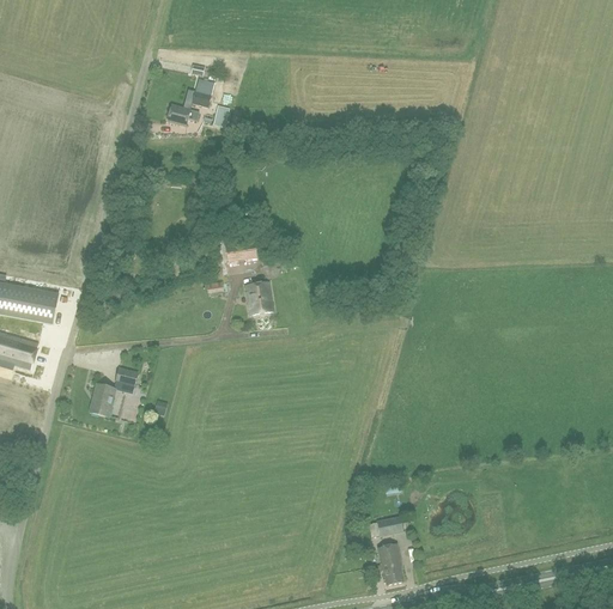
[(202,74),(205,66),(193,64),(192,71),(202,74)]
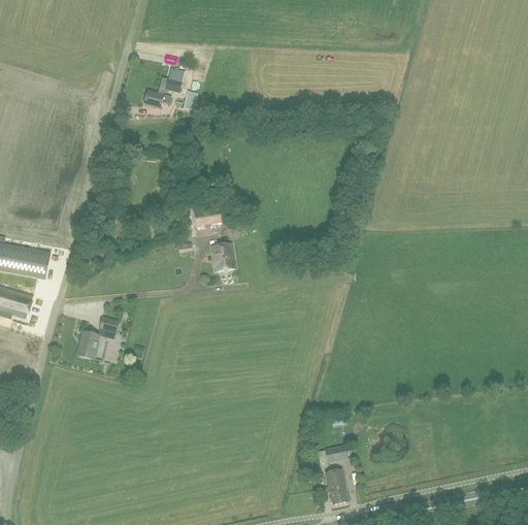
[(179,91),(184,75),(169,72),(165,88),(179,91)]
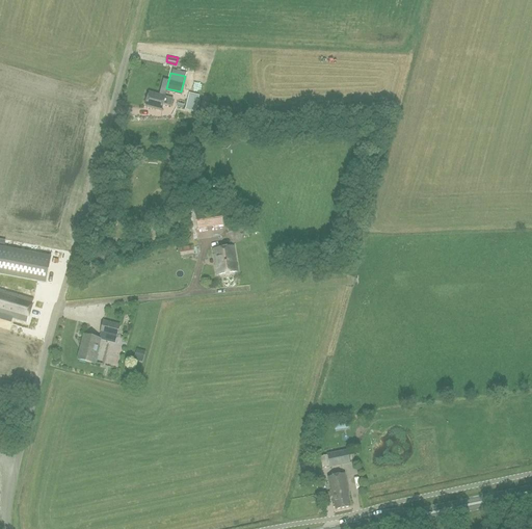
[(171,103),(173,97),(165,95),(165,94),(149,90),(145,104),(162,108),(163,102),(171,103)]
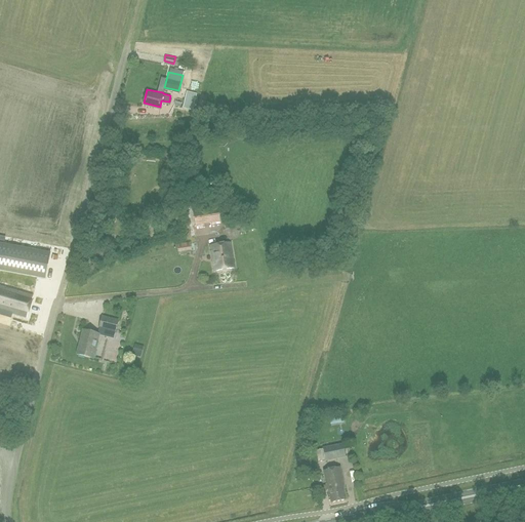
[(195,101),(196,94),(184,91),(183,97),(195,101)]
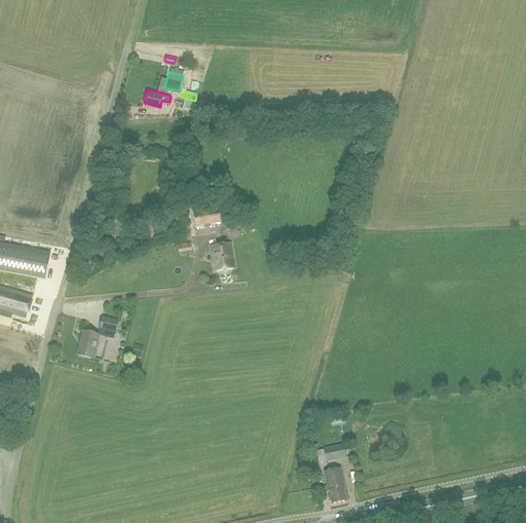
[(195,224),(220,220),(218,207),(193,211),(195,224)]
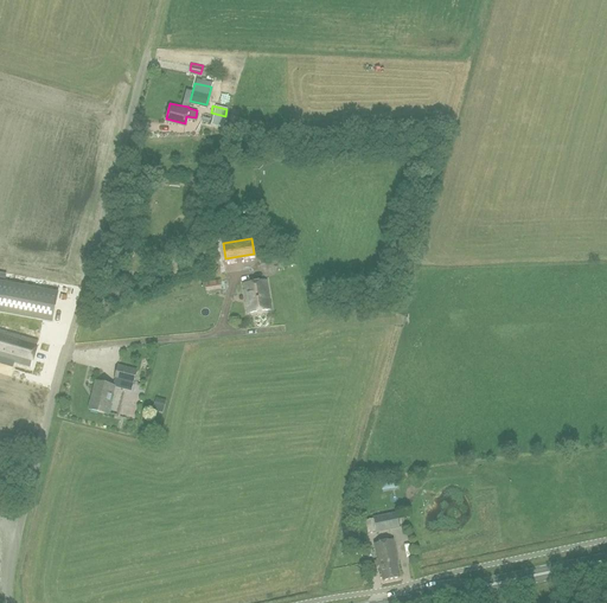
[(204,280),(205,282),(206,289),(222,288),(219,277),(204,280)]
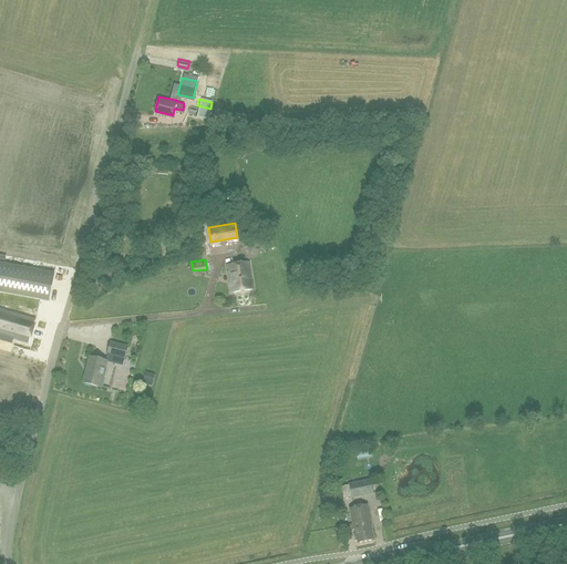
[(232,290),(253,287),(248,259),(227,263),(232,290)]
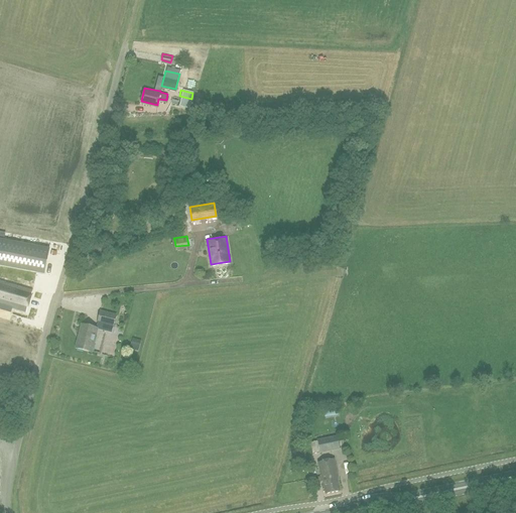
[(0,263),(44,272),(49,246),(0,237),(0,263)]
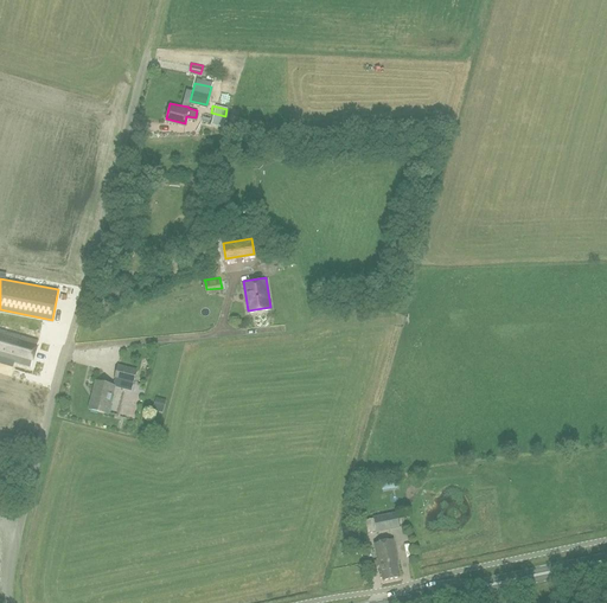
[(0,354),(31,364),(38,339),(0,326),(0,354)]
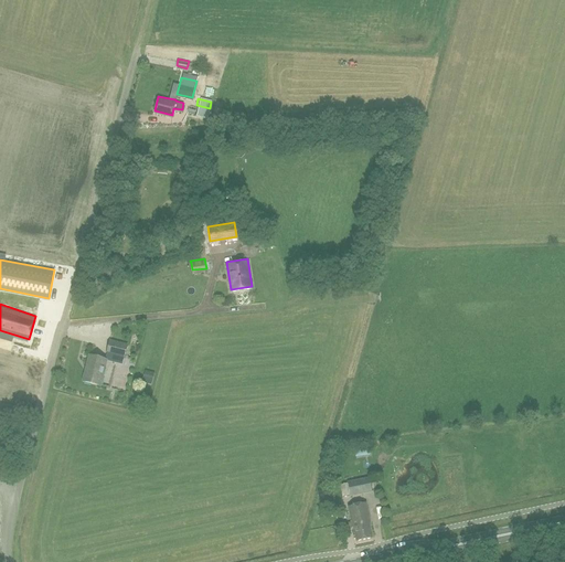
[(124,356),(127,342),(110,338),(107,351),(124,356)]
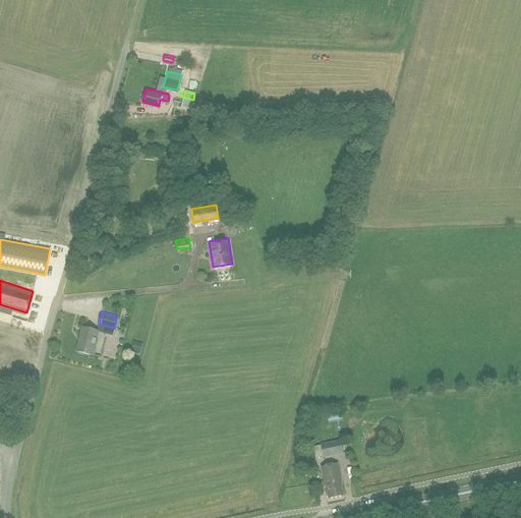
[(93,353),(98,330),(97,329),(82,326),(76,349),(93,353)]
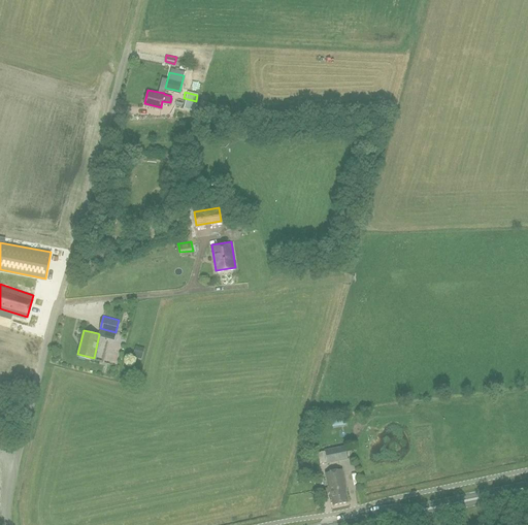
[(327,461),(348,457),(344,444),(325,449),(327,461)]
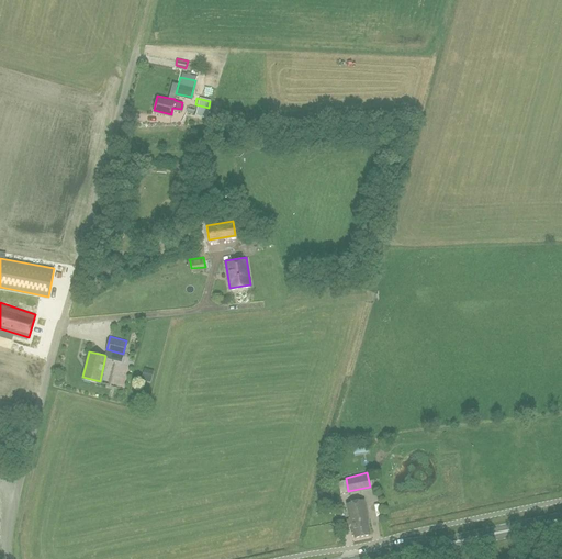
[(367,517),(367,518),(368,518),(364,498),(346,502),(349,516),(361,513),(362,518),(367,517)]
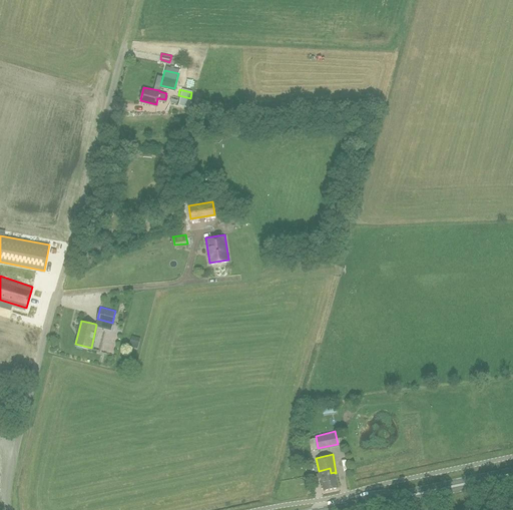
[(330,468),(319,471),(320,476),(321,476),(323,489),(338,486),(335,473),(335,472),(331,473),(330,468)]
